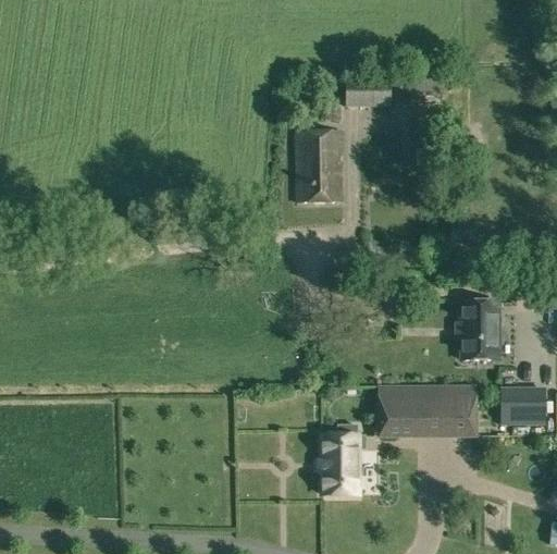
[(400,94),(438,94),(438,75),(400,75),(400,94)]
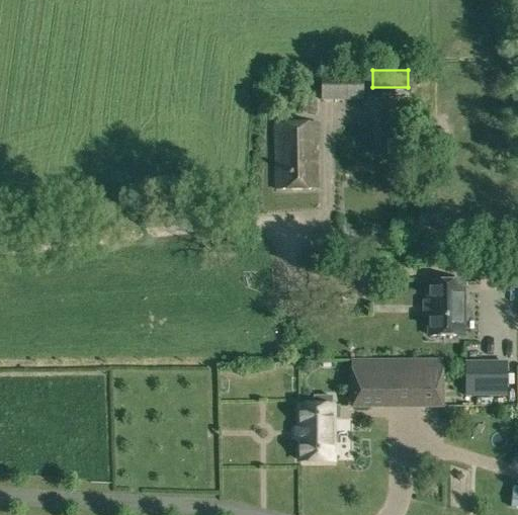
[(363,73),(322,73),(321,99),(363,99),(363,73)]
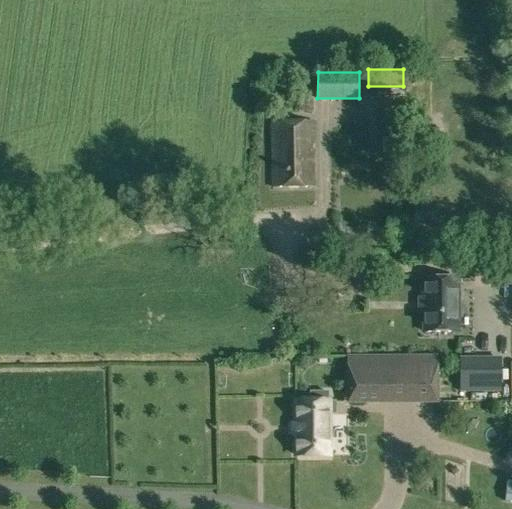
[(272,120),(273,185),(314,184),(313,148),(310,148),(310,141),(313,141),(313,120),(272,120)]
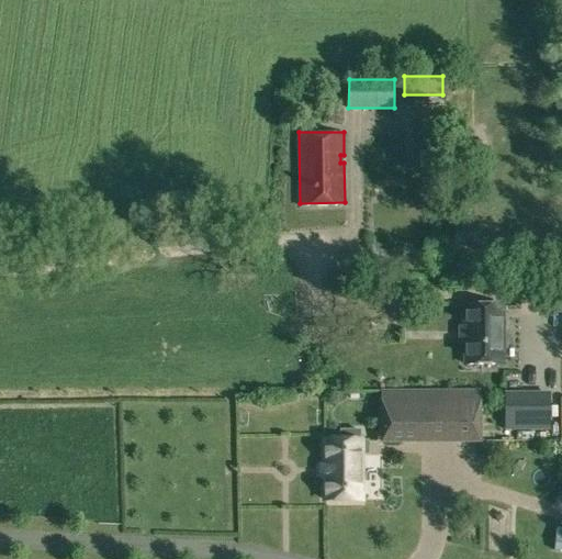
[(435,165),(435,149),(418,149),(419,165),(435,165)]
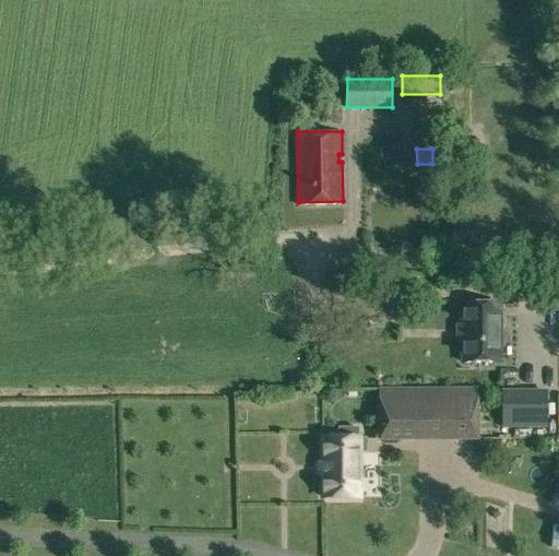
[(558,308),(558,292),(549,292),(549,308),(558,308)]
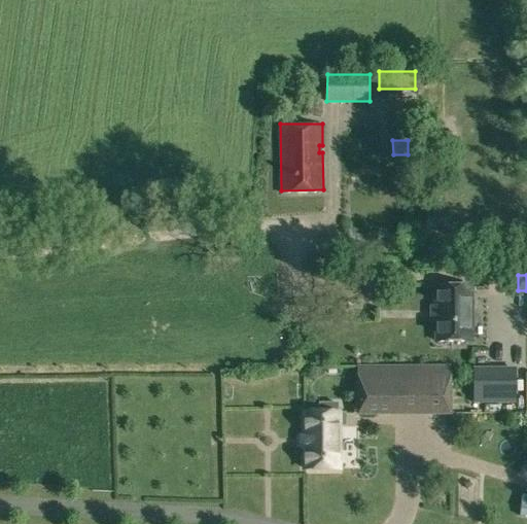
[(470,340),(470,285),(436,285),(436,340),(470,340)]
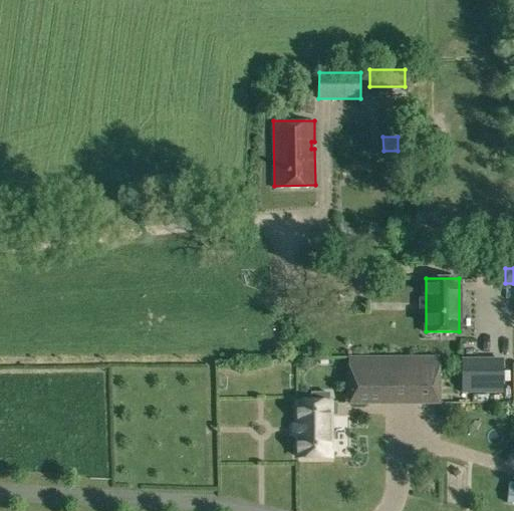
[(349,401),(366,401),(366,402),(438,401),(437,354),(349,355),(349,401)]
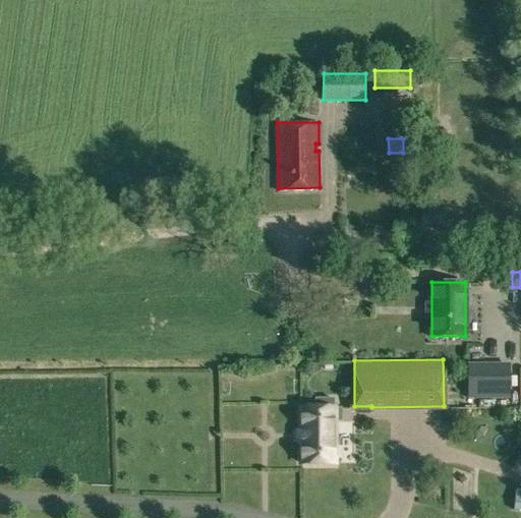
[(509,361),(488,360),(488,395),(509,395),(509,361)]
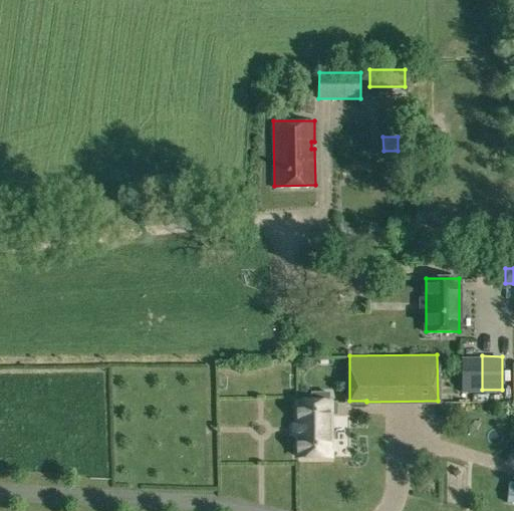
[(295,422),(295,435),(296,435),(296,455),(329,455),(329,402),(329,392),(311,392),(311,402),(296,402),(296,422),(295,422)]
